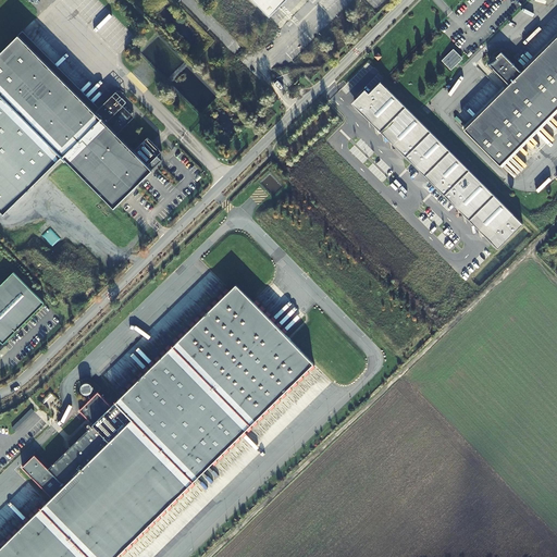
[(252,0),(269,16),(285,0),(252,0)]
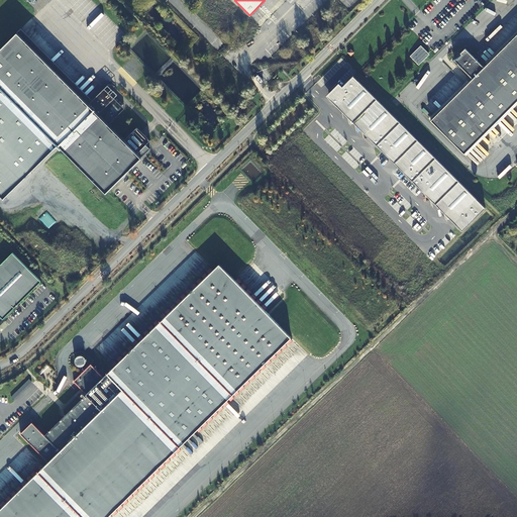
[(16,33),(0,49),(0,84),(3,87),(0,90),(0,195),(3,198),(59,142),(106,191),(149,148),(145,144),(150,140),(137,126),(124,139),(108,124),(122,110),(112,100),(114,98),(104,88),(88,105),(16,33)]
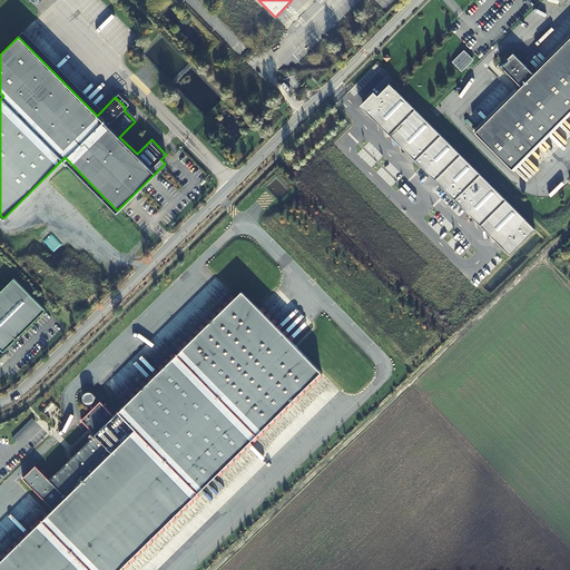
[(521,87),(474,133),(511,169),(569,110),(569,37),(533,74),(512,53),(508,58),(509,59),(505,62),(500,66),(521,87)]
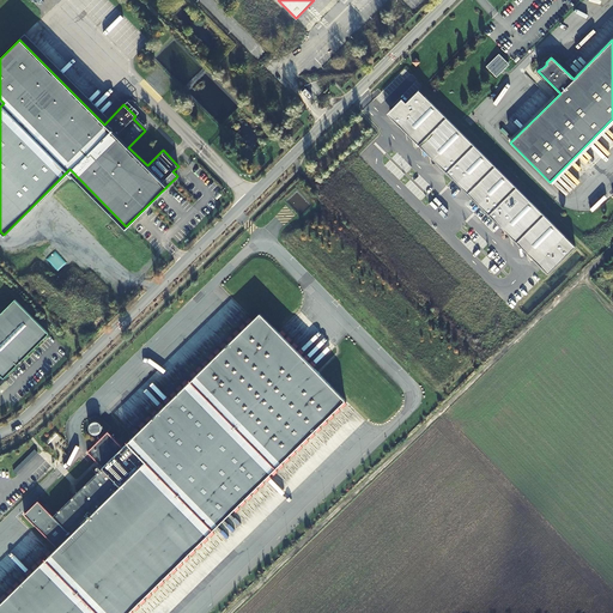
[(305,89),(303,92),(309,99),(313,96),(305,89)]
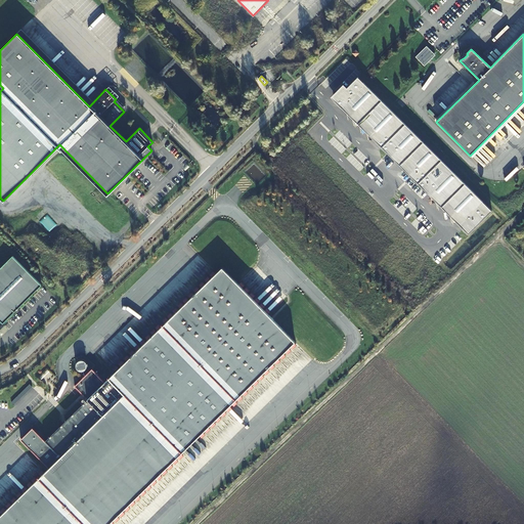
[(12,256),(0,267),(0,319),(3,322),(41,285),(12,256)]
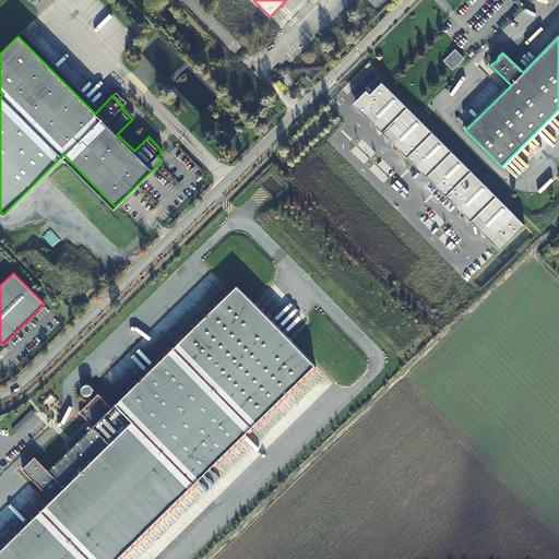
[(0,549),(0,558),(115,558),(314,364),(237,285),(111,407),(98,393),(80,412),(94,426),(48,470),(35,456),(22,468),(52,499),(0,549)]
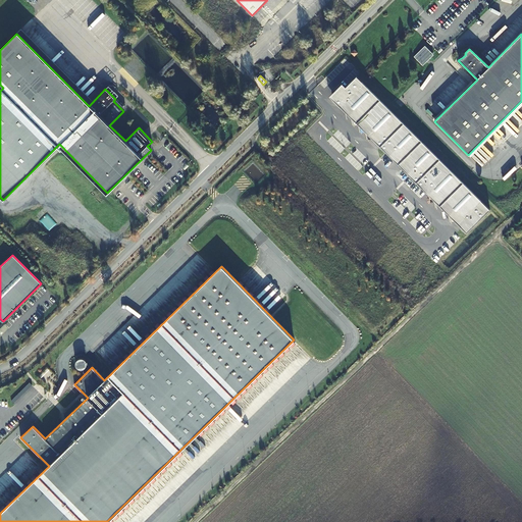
[(80,369),(82,369),(84,369),(86,367),(87,366),(87,363),(86,362),(85,360),(83,359),(81,359),(79,360),(76,361),(75,363),(75,365),(76,367),(77,368),(80,369)]
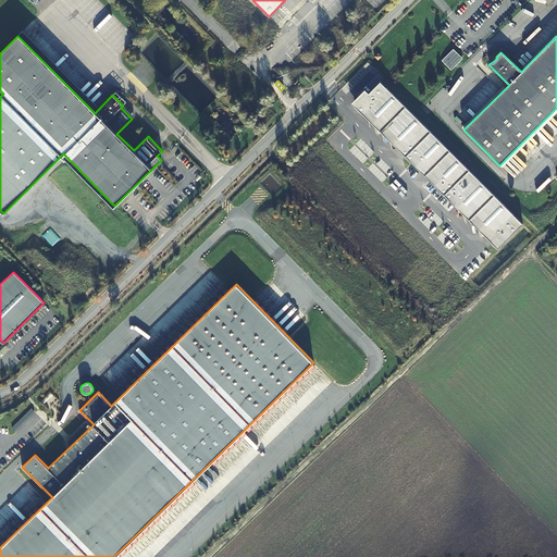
[(15,431),(35,412),(32,409),(12,426),(15,431)]
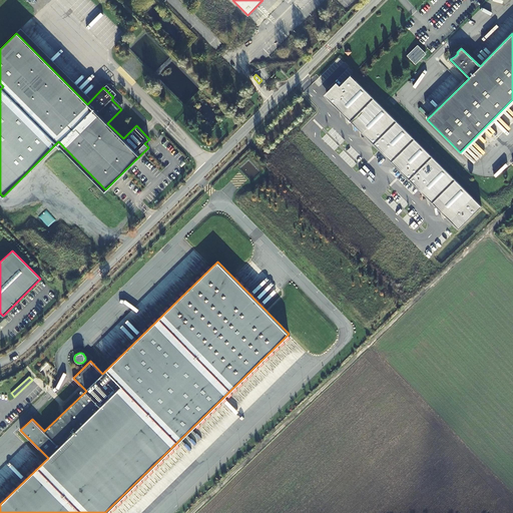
[(140,512),(189,464),(153,483),(161,475),(153,475),(155,473),(149,473),(144,478),(146,481),(150,479),(146,483),(149,486),(149,489),(141,489),(136,495),(144,491),(144,499),(139,504),(140,504),(125,512),(126,512),(140,512)]
